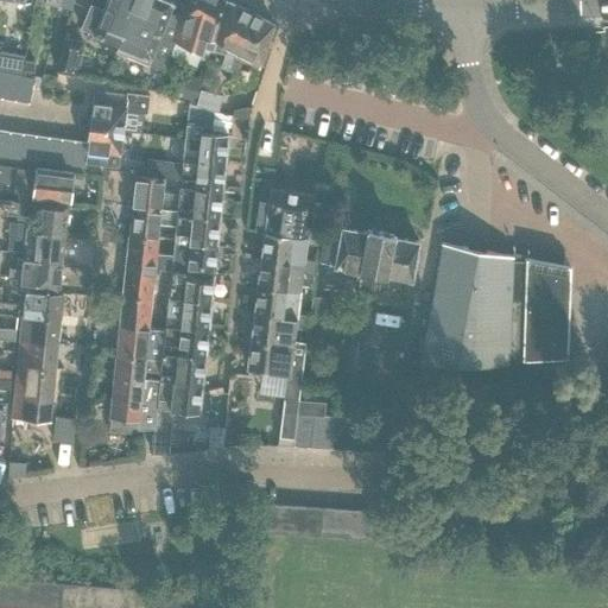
[(81,29),(115,43),(132,0),(106,0),(103,10),(92,4),(81,29)]
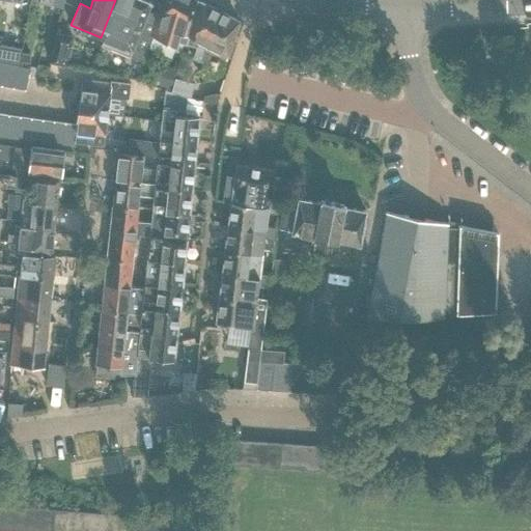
[(143,62),(151,37),(157,21),(145,17),(150,3),(142,0),(115,0),(101,37),(105,39),(103,44),(143,62)]
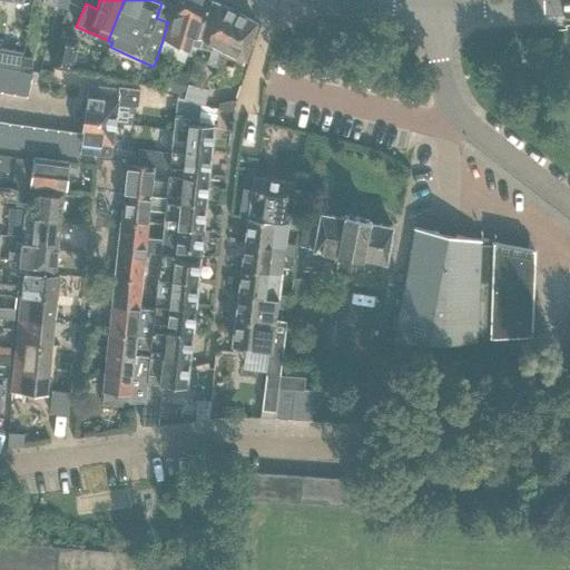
[(212,0),(174,0),(168,22),(163,40),(186,50),(188,45),(198,48),(198,47),(213,1),(212,0)]
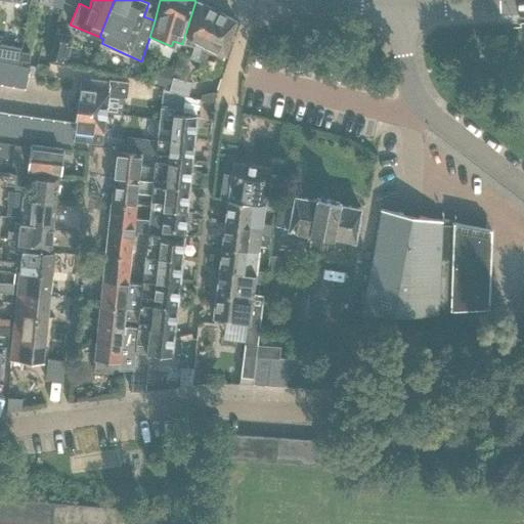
[(235,20),(195,1),(182,43),(193,47),(190,58),(203,62),(206,50),(210,52),(223,58),(235,20)]
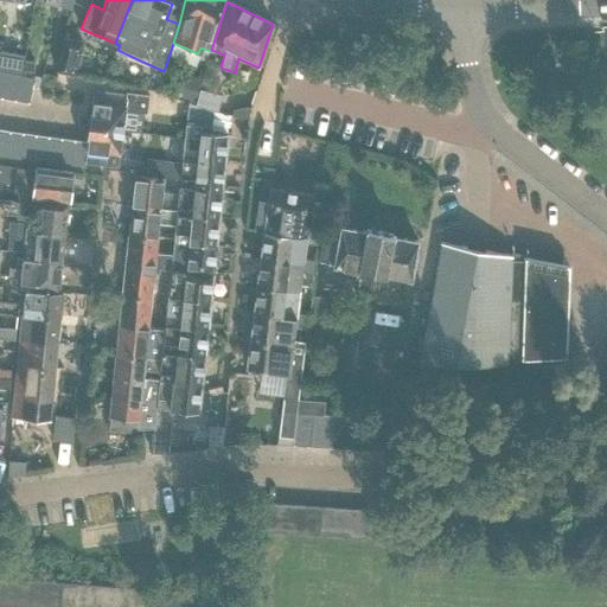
[(84,42),(64,37),(56,71),(77,76),(84,42)]
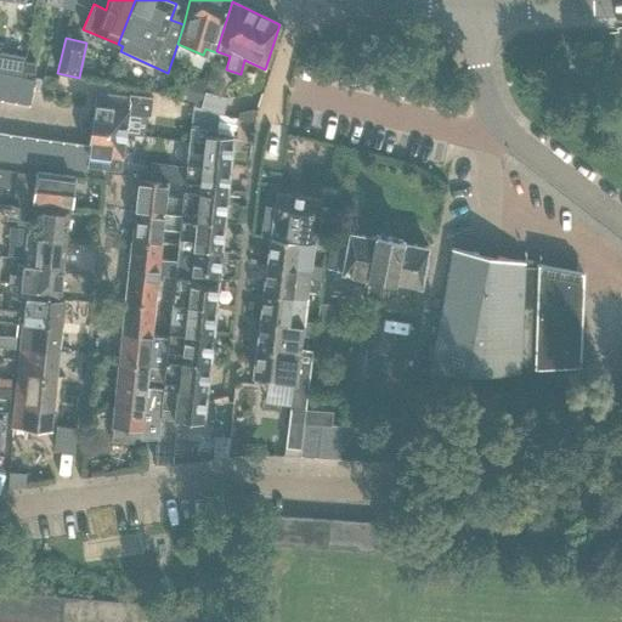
[(0,51),(0,72),(22,77),(26,57),(0,51)]
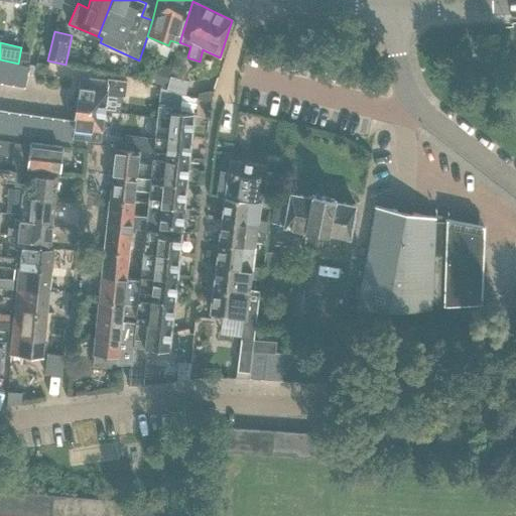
[(19,60),(28,62),(29,53),(21,51),(19,60)]
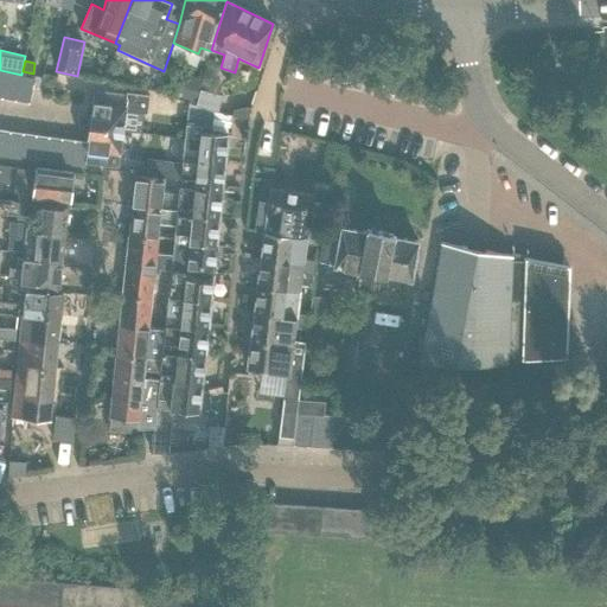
[(5,74),(1,98),(14,101),(19,76),(5,74)]
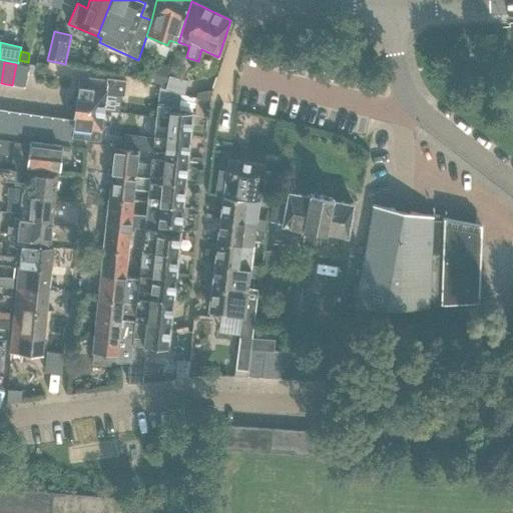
[(16,64),(12,85),(23,87),(27,67),(16,64)]
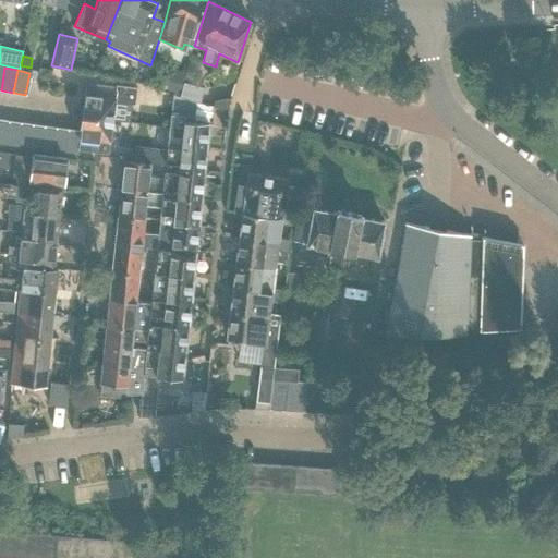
[(185,76),(171,71),(166,89),(180,94),(185,76)]
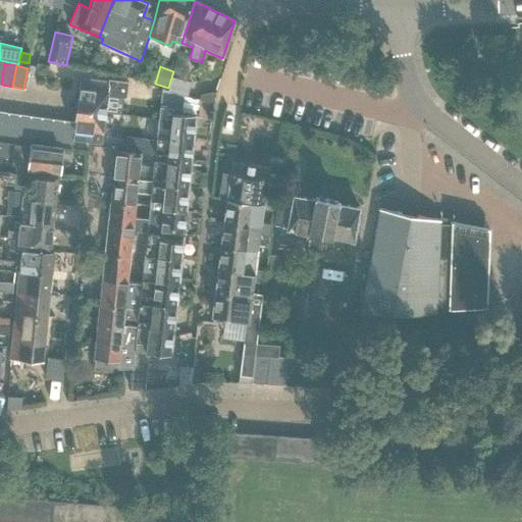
[(192,83),(172,77),(168,91),(188,96),(192,83)]
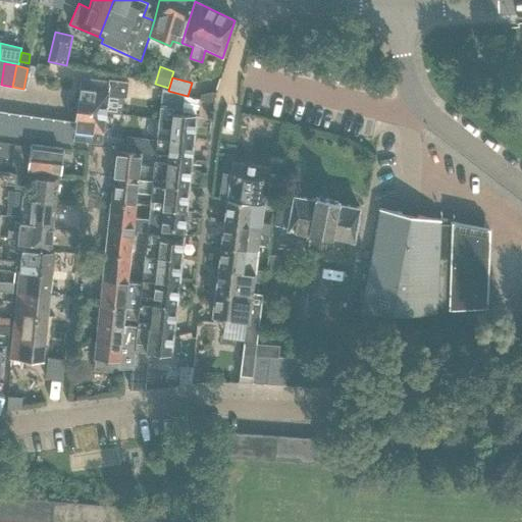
[(80,79),(76,107),(105,110),(107,96),(126,98),(128,83),(109,80),(108,83),(80,79)]
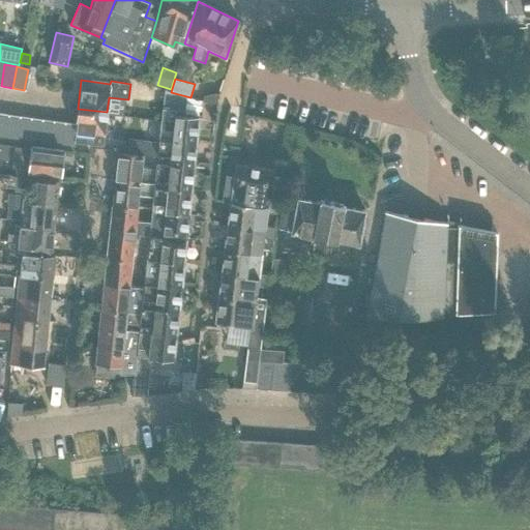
[(160,139),(196,143),(198,118),(184,116),(186,97),(171,92),(165,91),(160,139)]
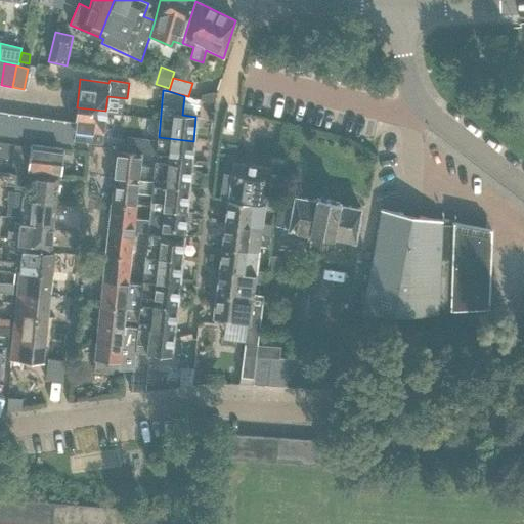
[(75,122),(73,140),(100,144),(105,111),(77,107),(75,122)]
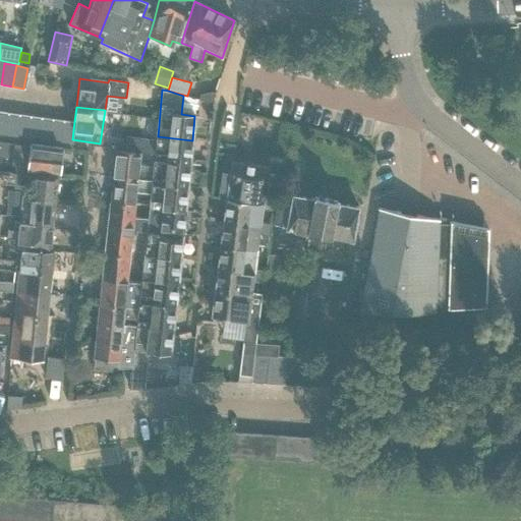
[(18,114),(7,112),(4,134),(15,136),(18,114)]
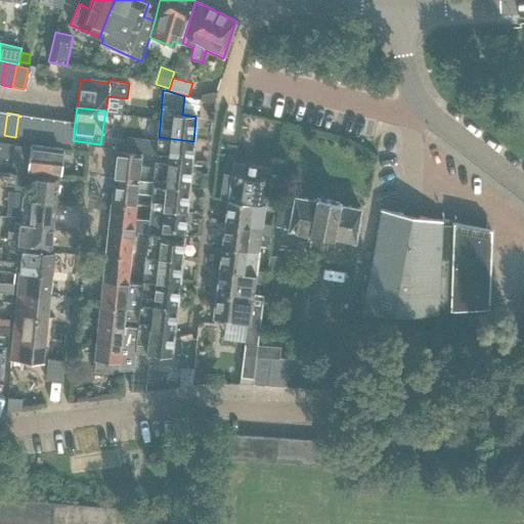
[(30,116),(18,115),(15,137),(17,137),(17,136),(27,138),(30,116)]
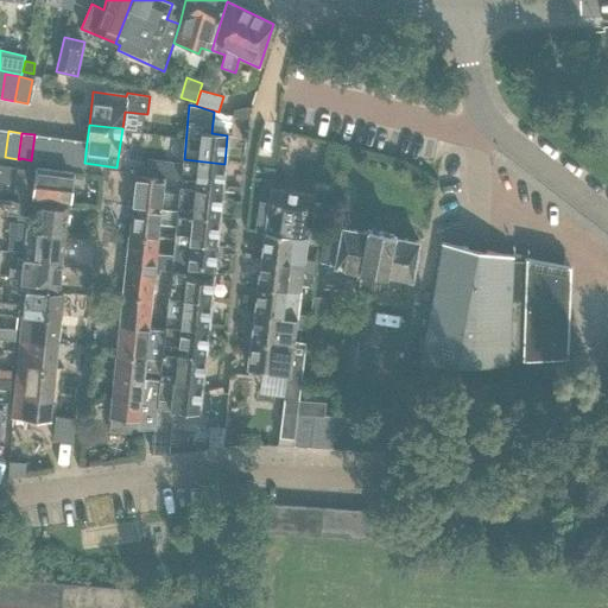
[(48,137),(35,134),(31,160),(44,162),(48,137)]
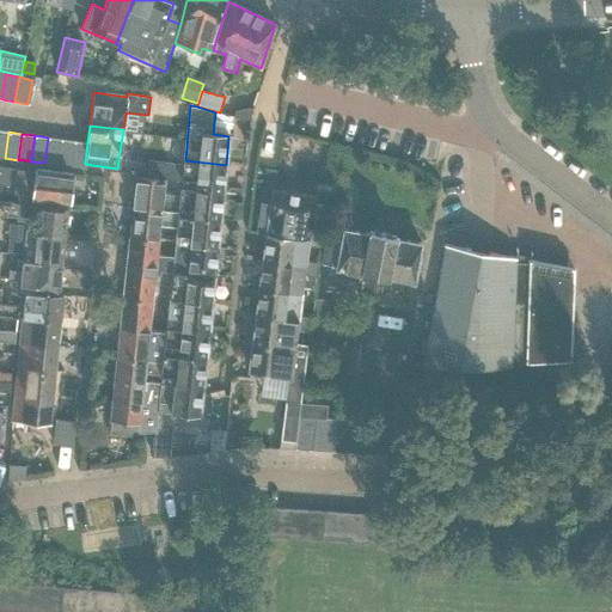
[(61,139),(48,138),(44,163),(57,164),(61,139)]
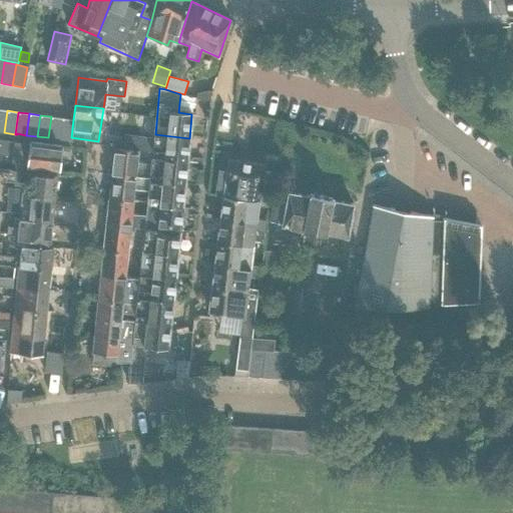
[(62,117),(51,116),(48,137),(59,139),(62,117)]
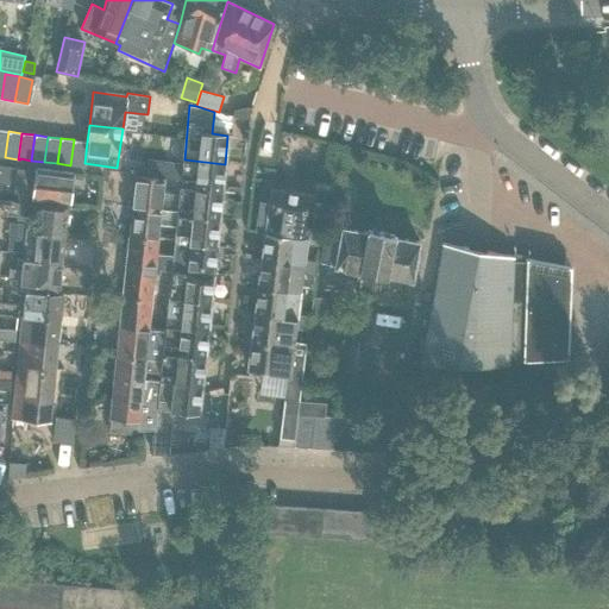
[(87,142),(74,139),(70,165),(83,167),(85,163),(87,142)]
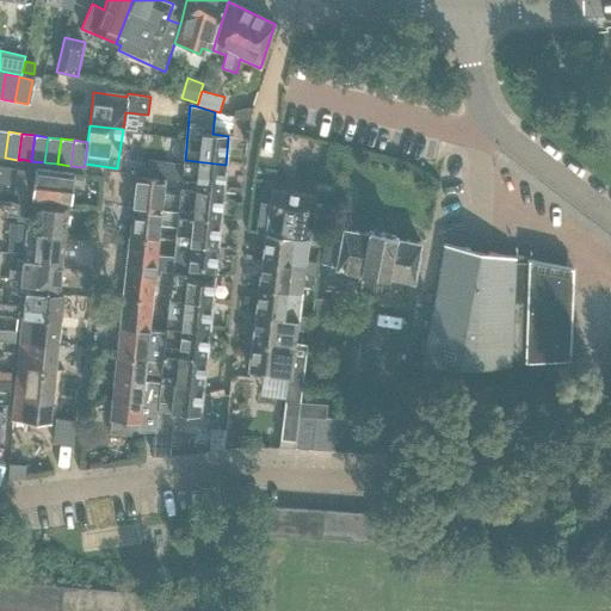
[(147,177),(164,178),(180,180),(181,165),(148,160),(147,177)]
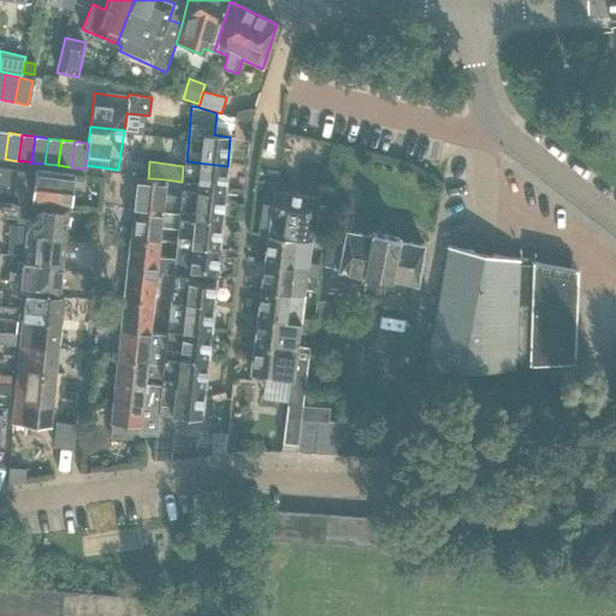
[(185,166),(183,166),(182,182),(181,189),(225,194),(227,166),(187,161),(185,166)]
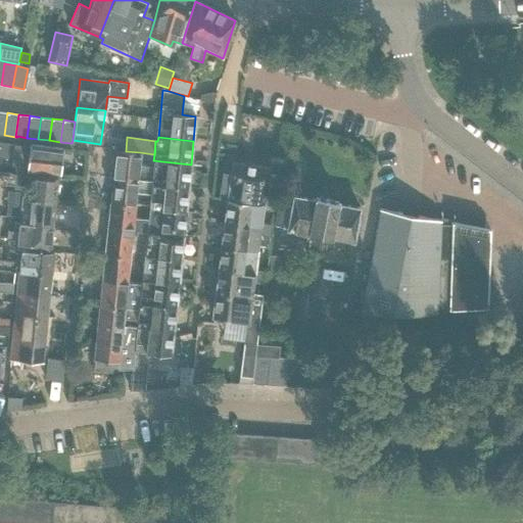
[(14,145),(12,165),(28,168),(31,146),(14,145)]
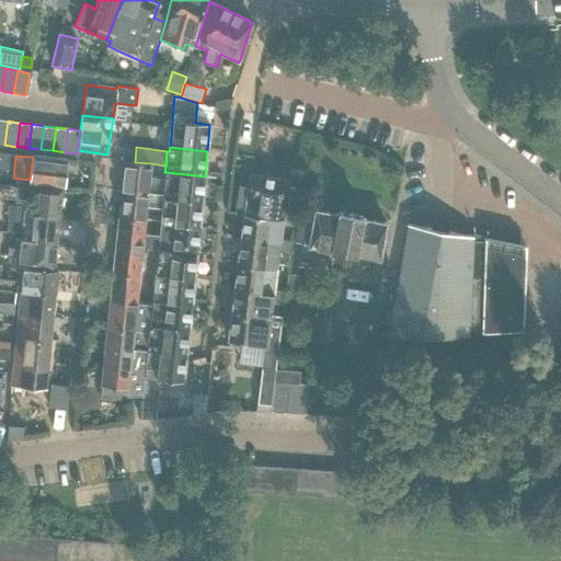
[(30,180),(30,183),(30,184),(63,187),(65,187),(68,160),(33,157),(30,180)]
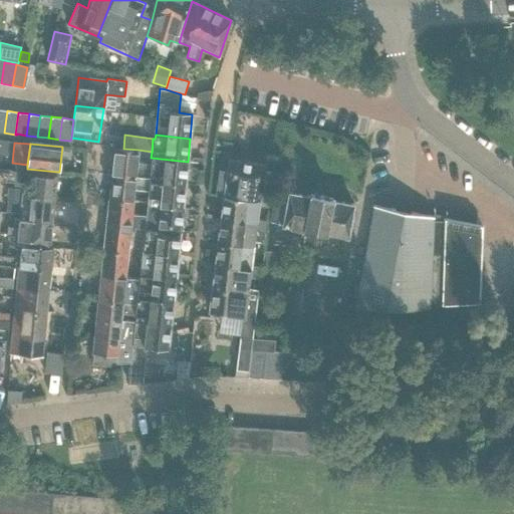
[(111,174),(149,177),(151,164),(136,163),(138,150),(123,149),(114,148),(111,174)]
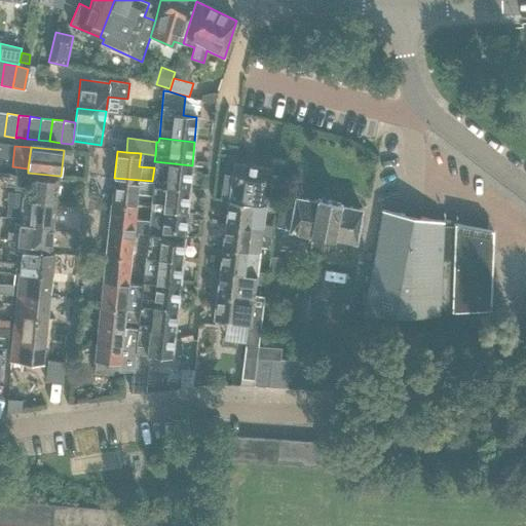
[(152,181),(152,182),(152,186),(189,189),(192,165),(154,161),(154,167),(152,181)]
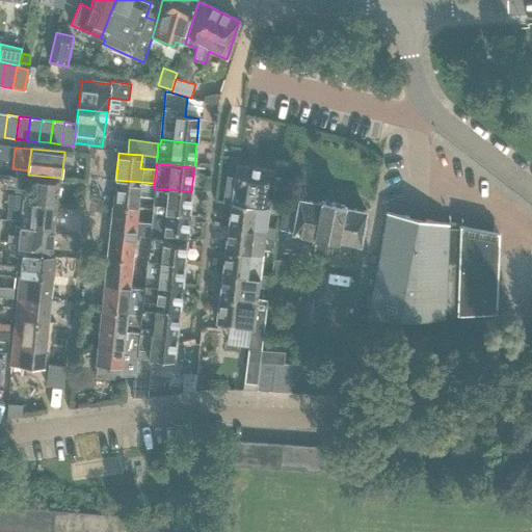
[(269,208),(270,201),(273,170),(237,165),(234,189),(232,204),(269,208)]
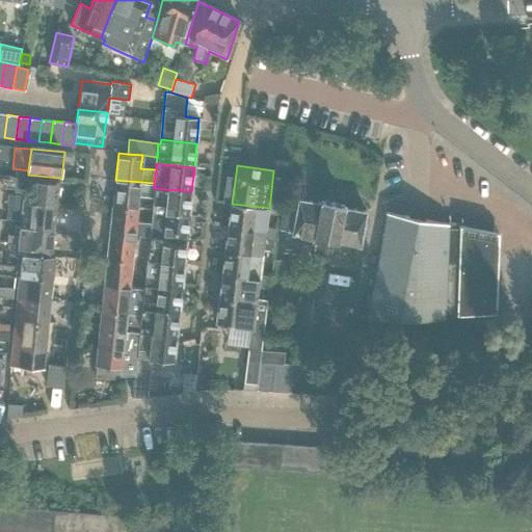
[(28,175),(28,174),(21,174),(19,185),(33,187),(32,198),(22,197),(22,201),(57,205),(59,178),(28,175)]
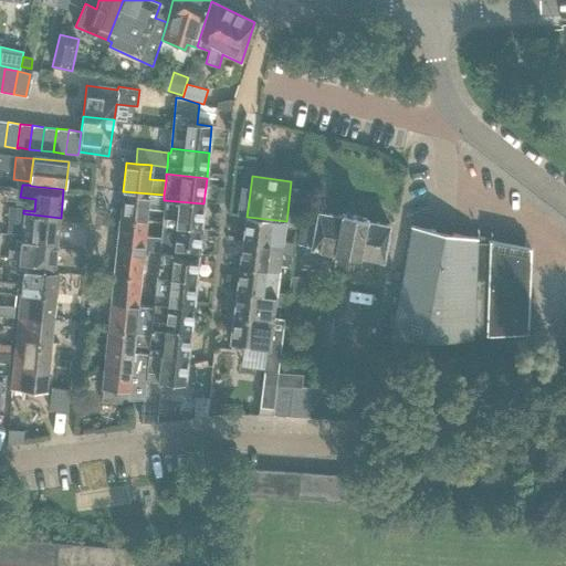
[(0,198),(18,199),(18,188),(17,188),(0,186),(0,198)]
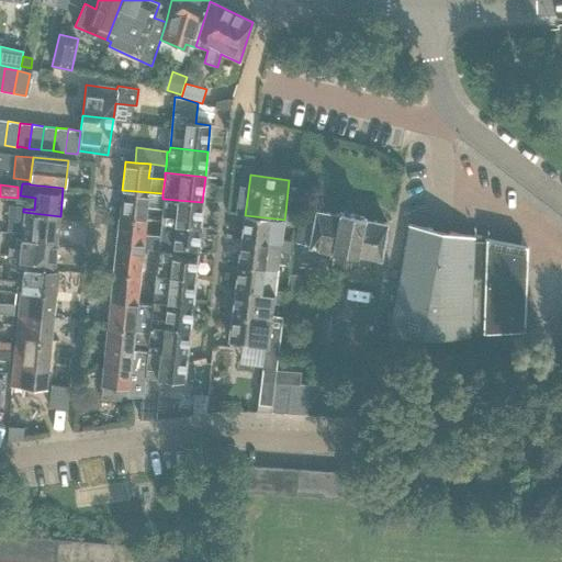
[(161,209),(163,199),(163,194),(163,193),(122,190),(120,218),(145,221),(146,206),(161,209)]
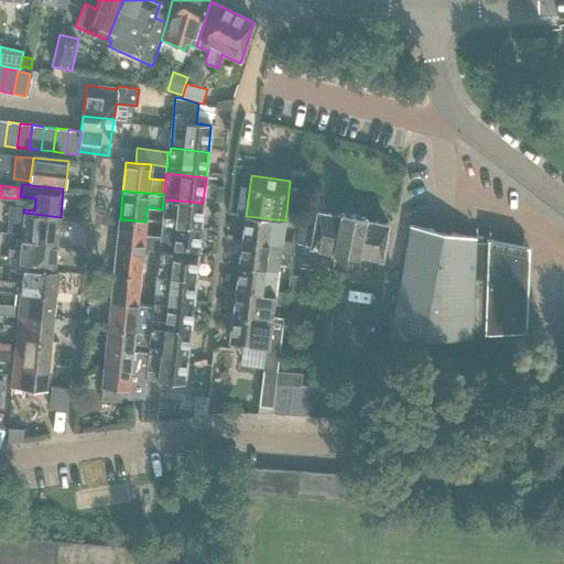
[(163,199),(162,209),(160,225),(201,229),(203,203),(163,199)]
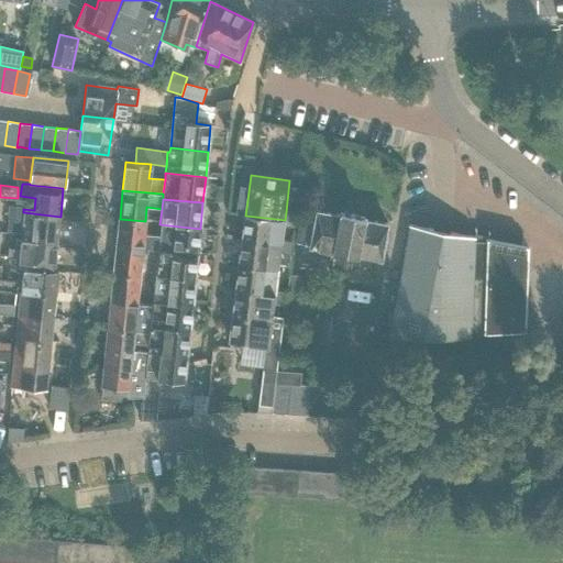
[(381,260),(387,224),(362,220),(363,217),(341,212),(341,216),(317,211),(315,221),(307,219),(306,225),(299,223),(296,241),(309,243),(309,245),(333,250),(381,260)]
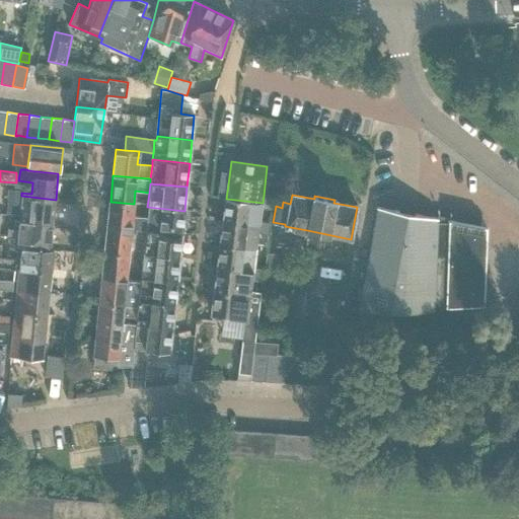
[(21,196),(18,221),(53,225),(56,200),(21,196)]
